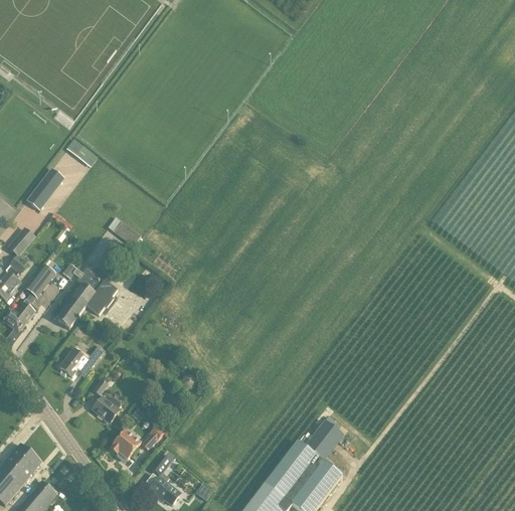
[(92,164),(99,154),(74,136),(67,146),(92,164)]
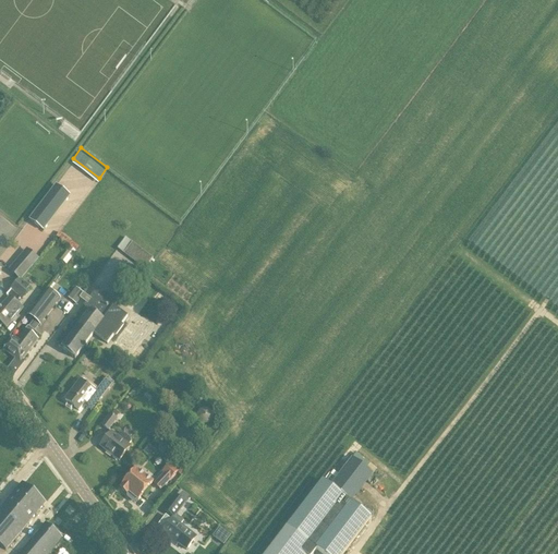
[(43,227),(70,192),(56,182),(29,216),(43,227)]
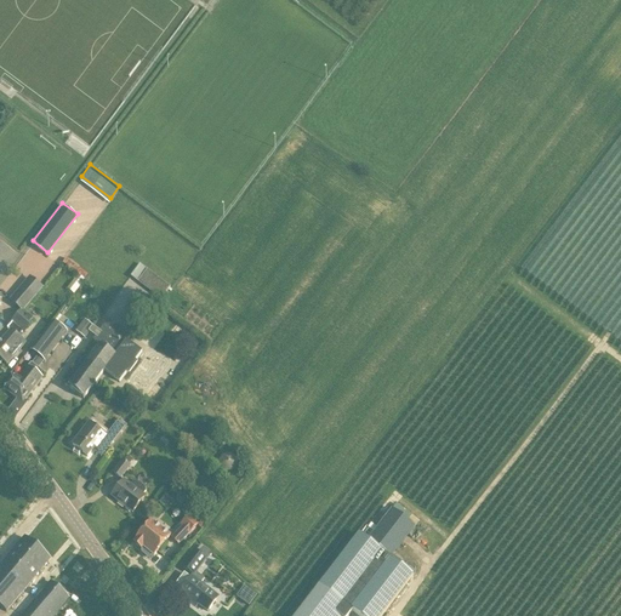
[(62,260),(78,271),(85,277),(89,273),(66,255),(62,260)]
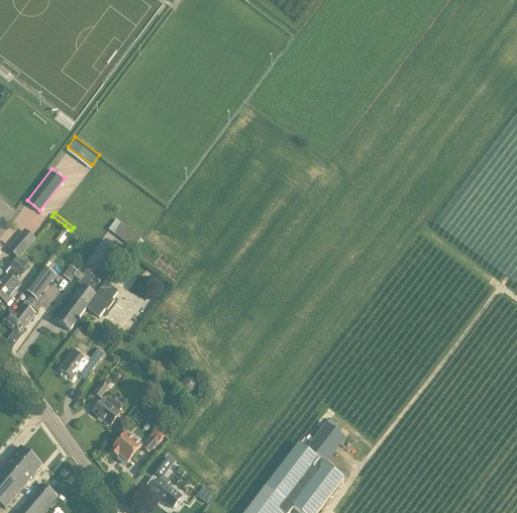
[(133,245),(140,236),(116,217),(109,227),(133,245)]
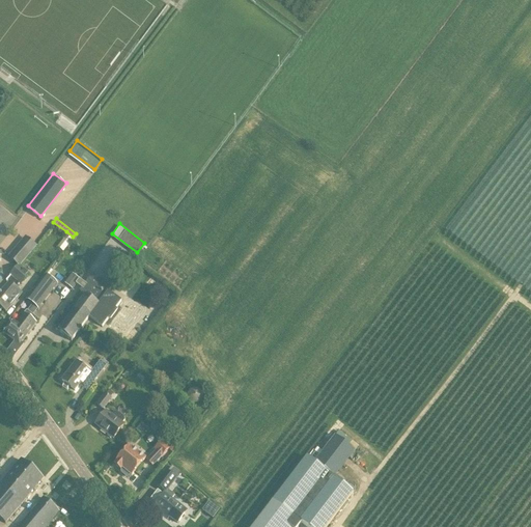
[(27,234),(22,241),(9,255),(19,262),(35,242),(27,234)]
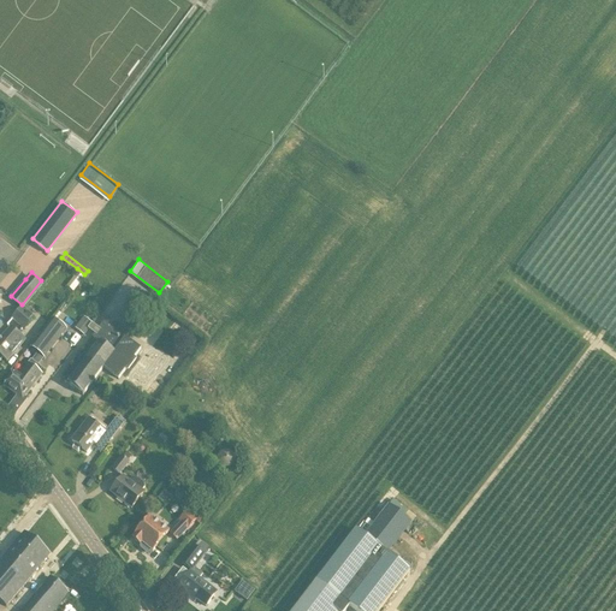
[(5,322),(0,328),(0,357),(3,354),(7,357),(24,338),(16,332),(23,325),(24,326),(34,315),(21,304),(5,322)]
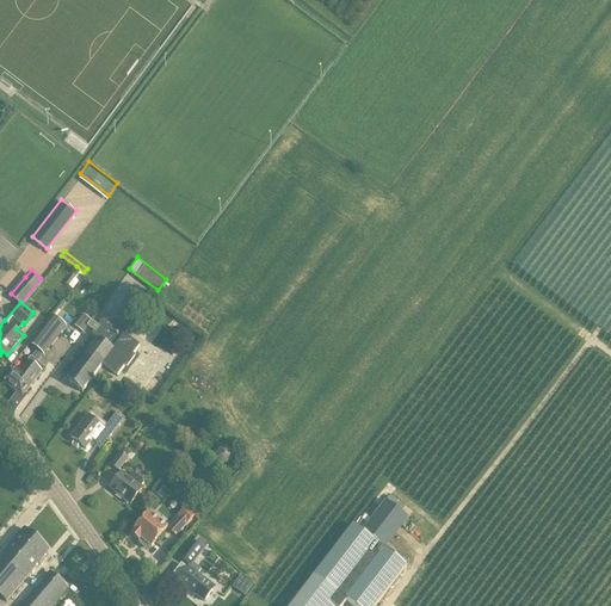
[(84,310),(75,322),(84,328),(92,317),(84,310)]
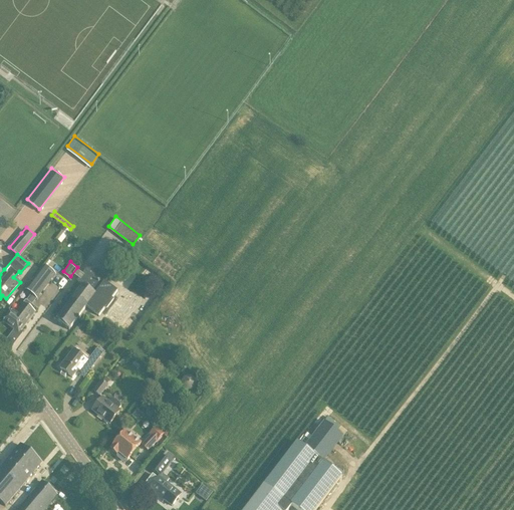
[(117,288),(104,279),(107,275),(89,262),(77,278),(78,279),(53,313),(57,316),(56,317),(68,326),(86,303),(98,313),(117,288)]
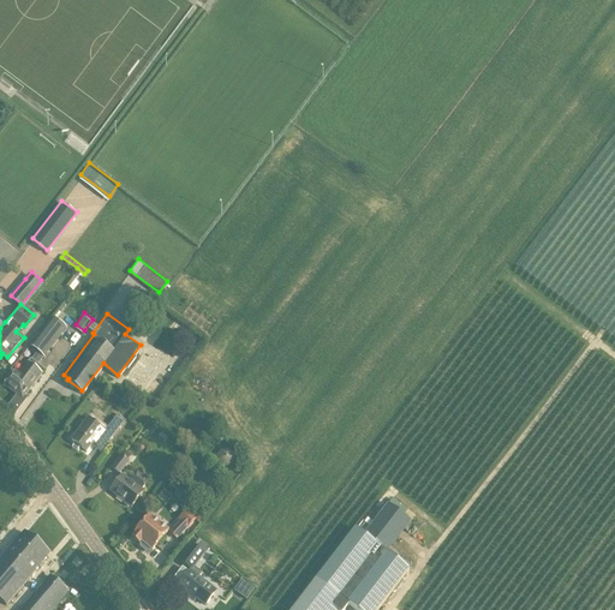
[(43,354),(65,326),(52,315),(30,344),(43,354)]
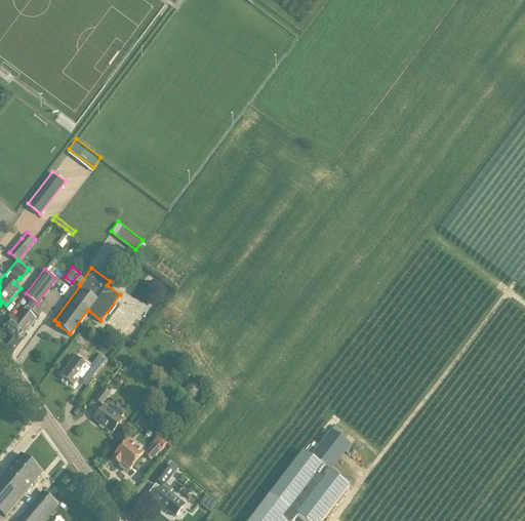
[(15,325),(24,331),(38,313),(26,304),(15,317),(11,314),(7,320),(14,326),(15,325)]
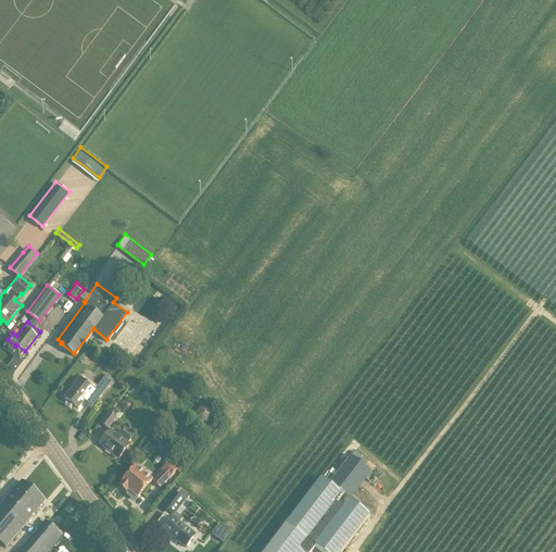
[(15,346),(8,339),(3,346),(15,354),(7,365),(12,373),(24,358),(22,356),(25,351),(16,345),(15,346)]
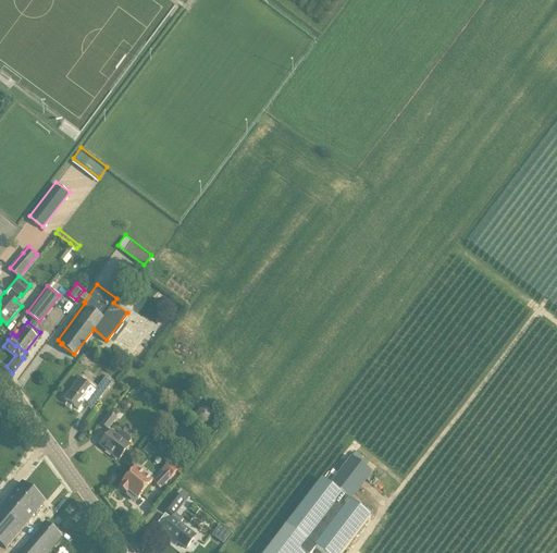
[(104,376),(101,381),(95,389),(79,377),(65,396),(78,406),(86,396),(88,397),(93,392),(99,396),(113,377),(107,372),(104,376)]
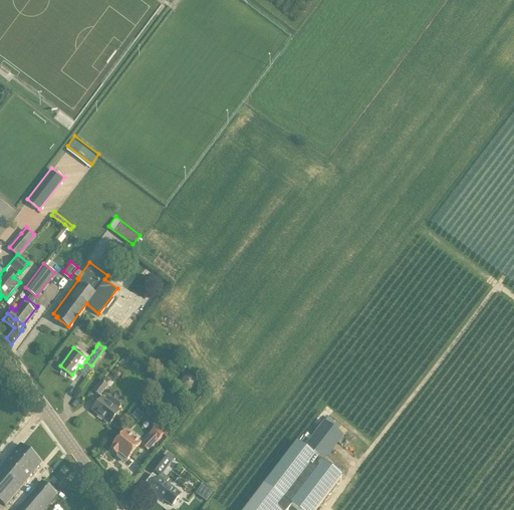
[(186,371),(182,375),(183,381),(187,385),(192,385),(195,379),(195,374),(191,371),(186,371)]
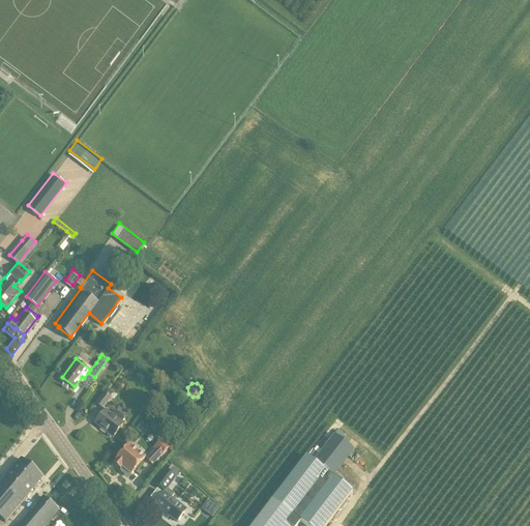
[(102,405),(111,395),(105,390),(96,401),(102,405)]
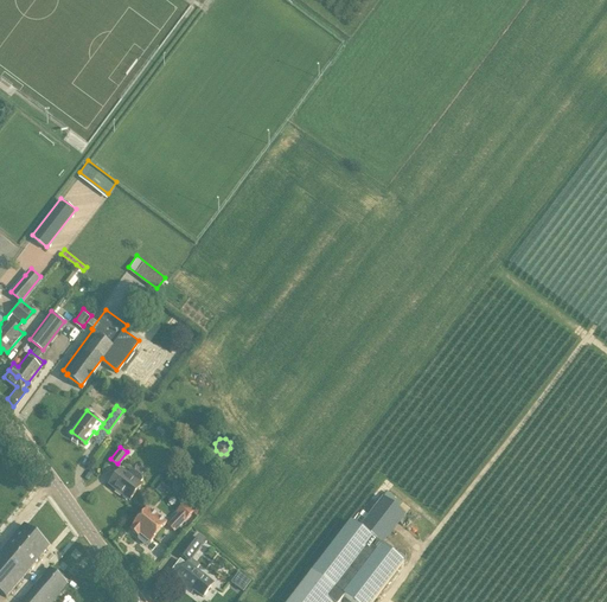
[(131,468),(127,472),(121,467),(109,481),(121,492),(122,494),(125,497),(127,497),(129,497),(140,482),(139,480),(141,476),(141,474),(133,468),(131,468)]
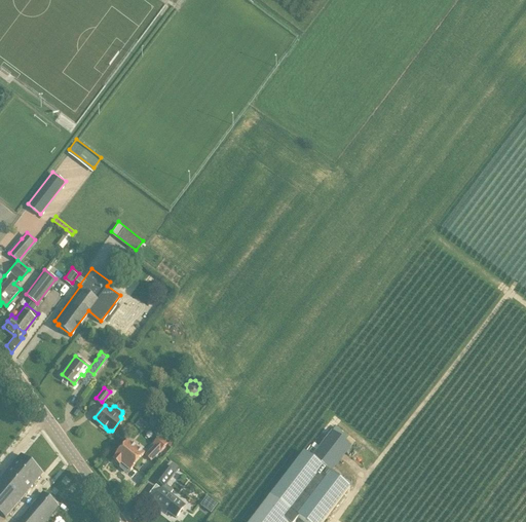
[(141,414),(135,422),(143,427),(148,420),(141,414)]
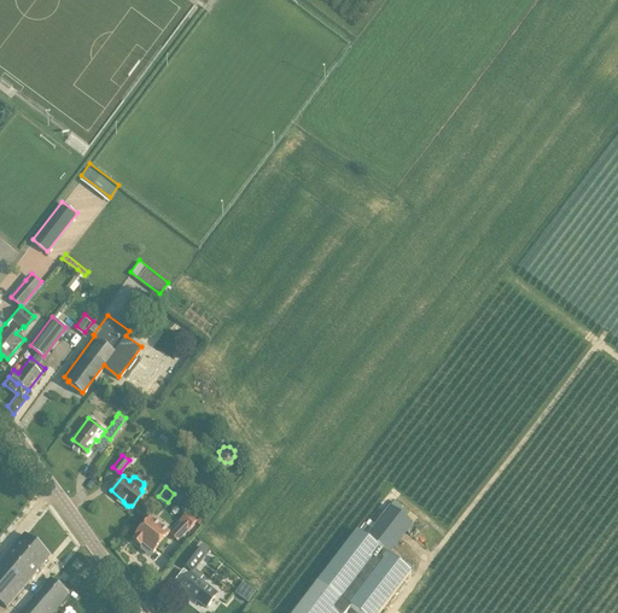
[(395,497),(366,532),(390,552),(414,521),(413,521),(418,515),(395,497)]
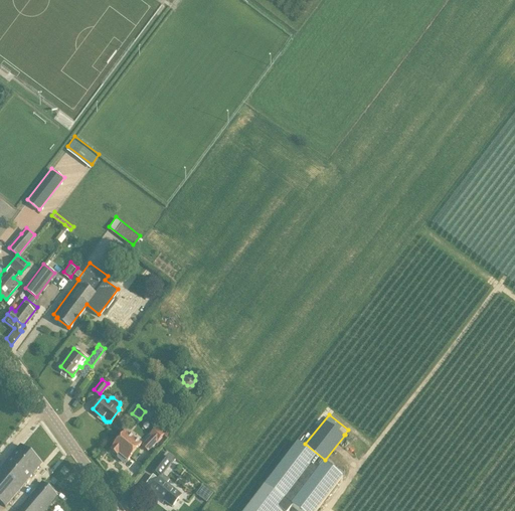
[(148,449),(164,432),(157,424),(150,432),(151,434),(142,444),(148,449)]
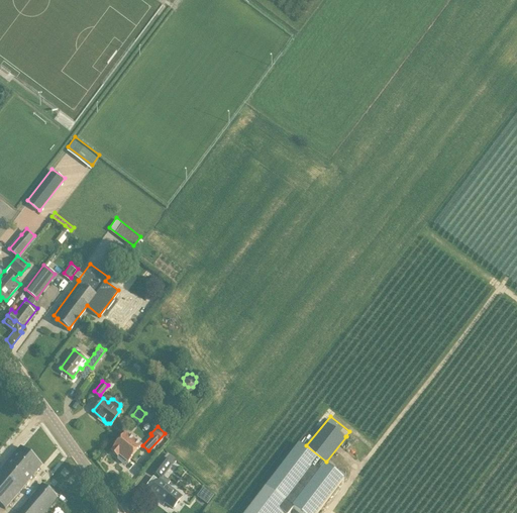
[(127,459),(141,443),(126,430),(110,449),(117,454),(119,452),(127,459)]
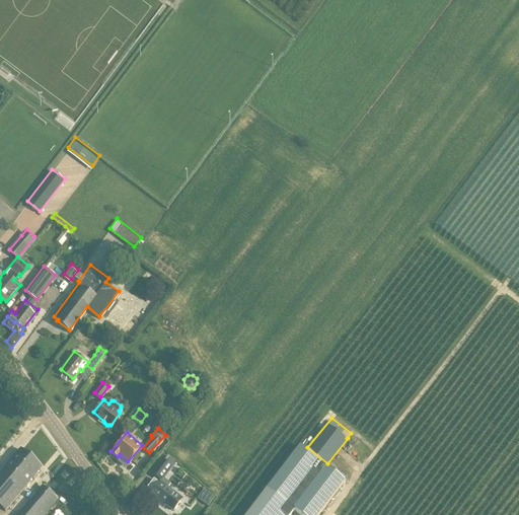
[(288,514),(295,507),(304,514),(315,514),(345,477),(300,444),(268,487),(260,498),(245,514),(288,514)]
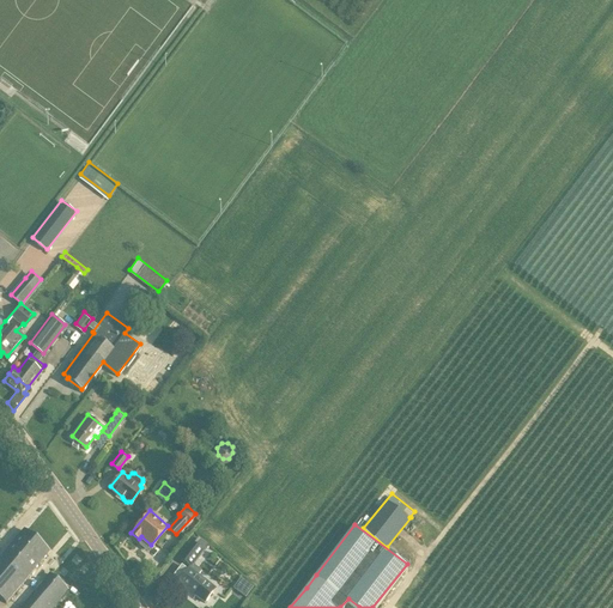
[(0,594),(6,600),(49,548),(23,527),(0,554),(0,594)]
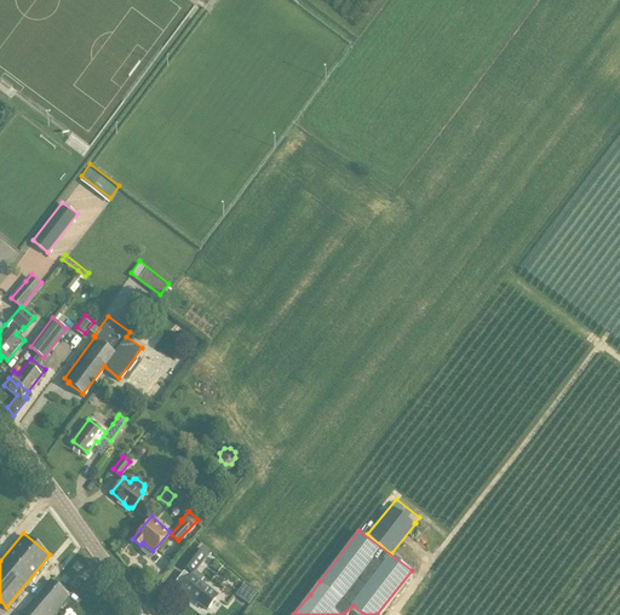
[(191,574),(179,590),(191,599),(193,597),(206,607),(217,593),(200,580),(205,574),(196,568),(206,556),(205,555),(211,547),(201,540),(195,547),(194,546),(182,563),(193,572),(191,574)]
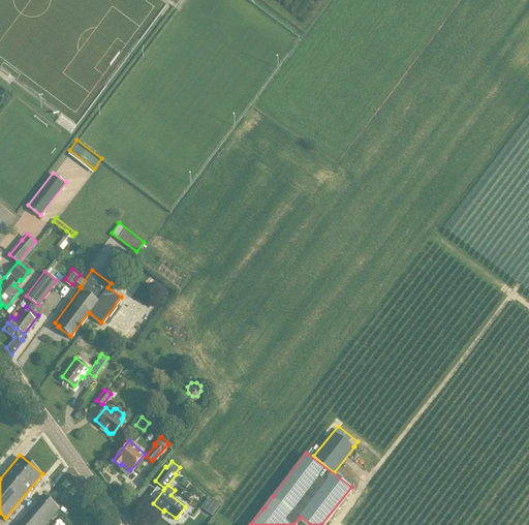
[(42,493),(14,524),(41,524),(58,505),(42,493)]
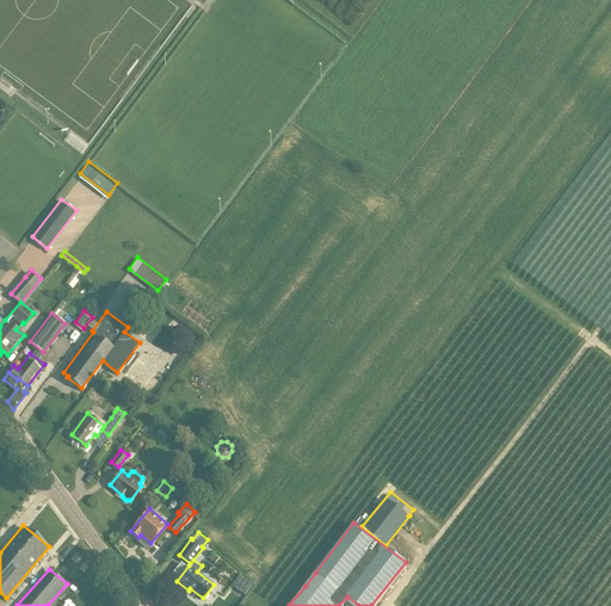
[(242,594),(253,581),(242,572),(232,585),(242,594)]
